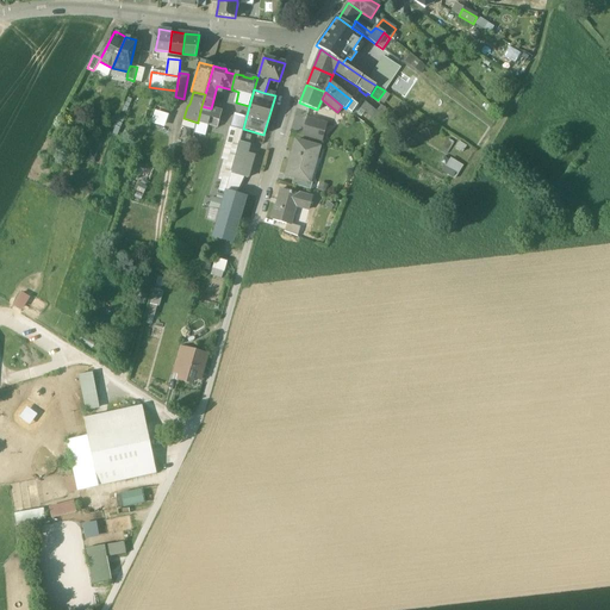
[(352,100),(346,109),(353,114),(358,107),(359,106),(352,100)]
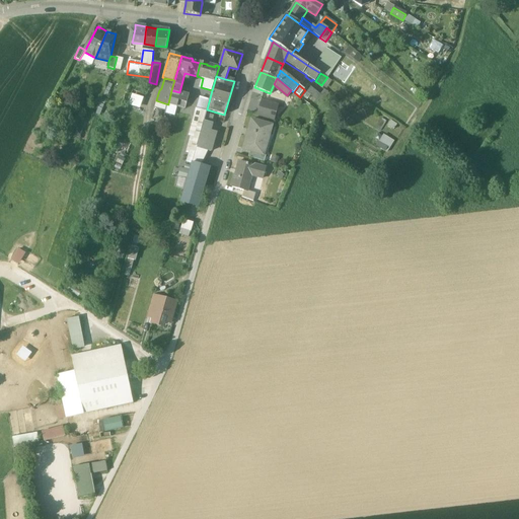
[(320,94),(308,85),(305,90),(304,91),(314,98),(322,105),(326,99),(320,94)]
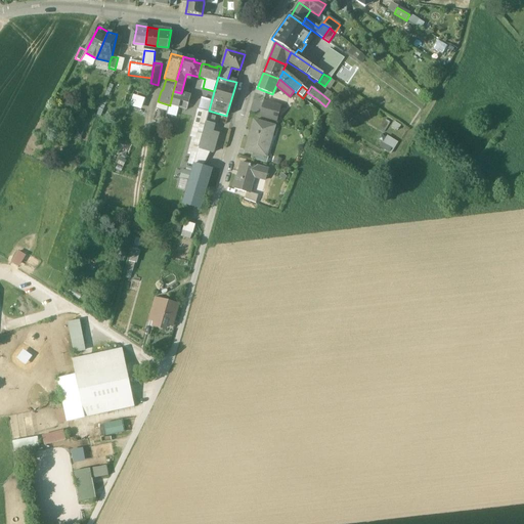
[(340,101),(328,90),(323,95),(330,100),(336,106),(340,101)]
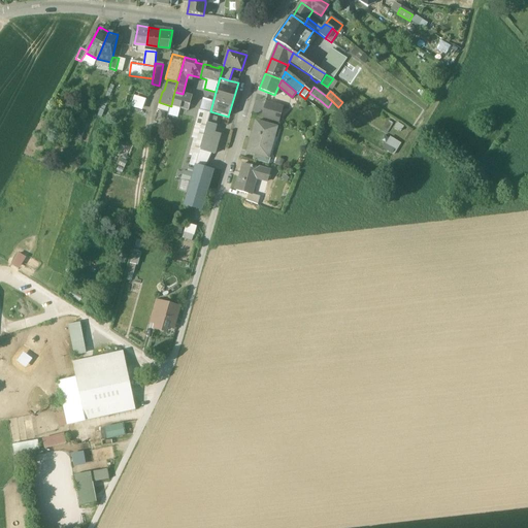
[(183,94),(174,92),(171,105),(180,108),(182,102),(190,105),(192,97),(183,94)]
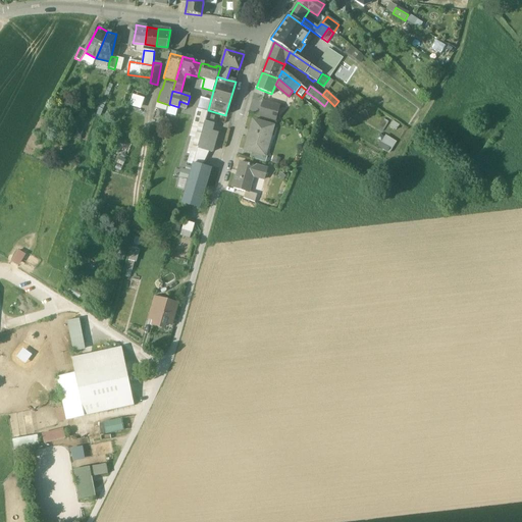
[(142,109),(145,98),(133,94),(129,105),(142,109)]
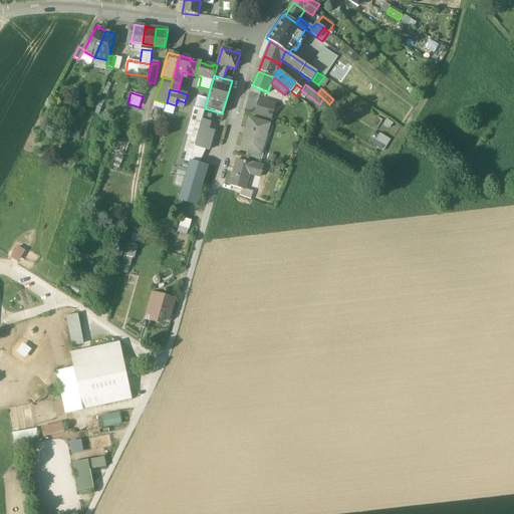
[(276,104),(258,99),(254,114),(272,119),(276,104)]
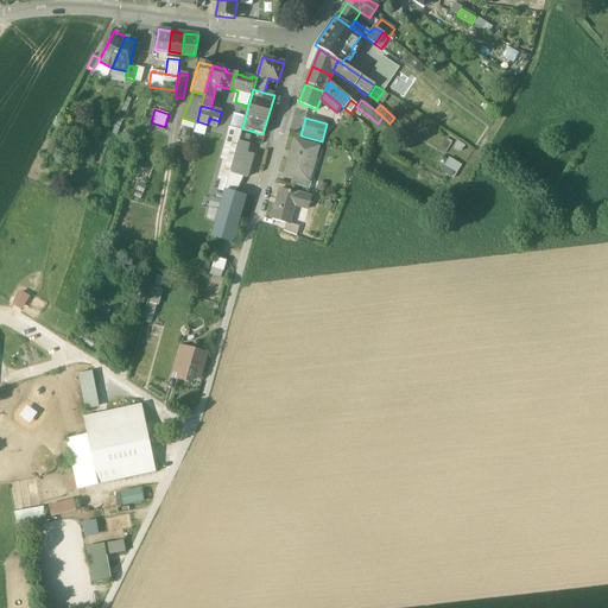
[(241,131),(230,127),(221,159),(232,162),(241,131)]
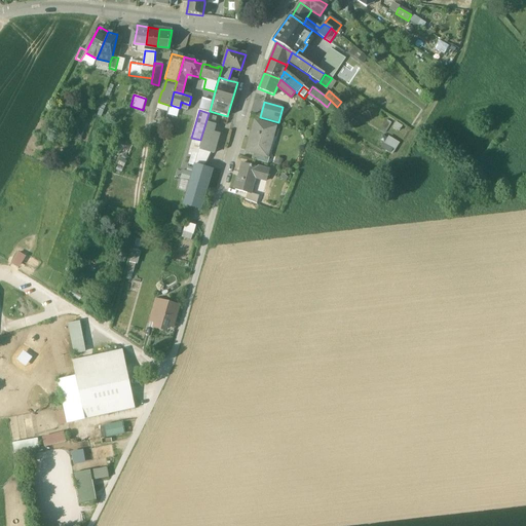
[(275,127),(255,121),(247,151),(256,153),(266,156),(268,146),(263,145),(265,138),(272,140),(275,127)]
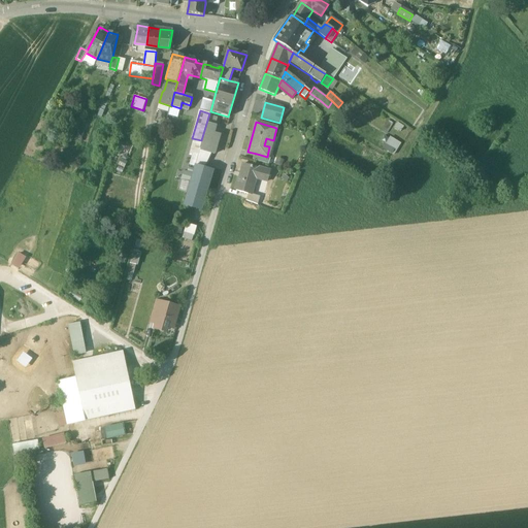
[(218,126),(207,124),(205,130),(216,133),(218,126)]
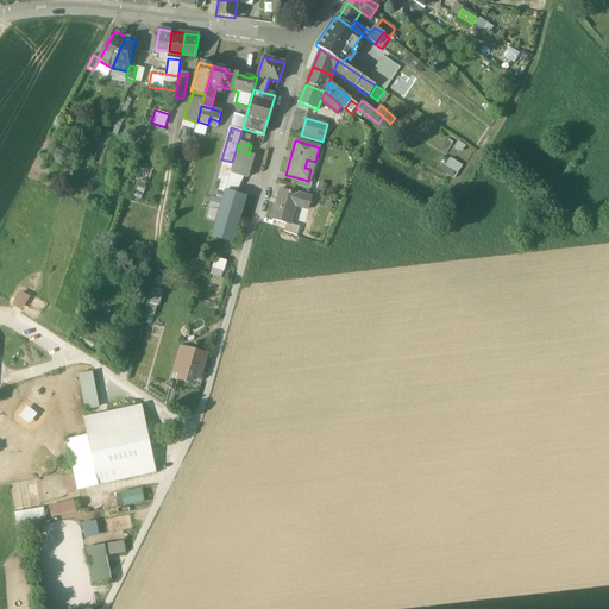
[(249,154),(237,150),(230,174),(243,177),(249,179),(256,155),(249,154)]
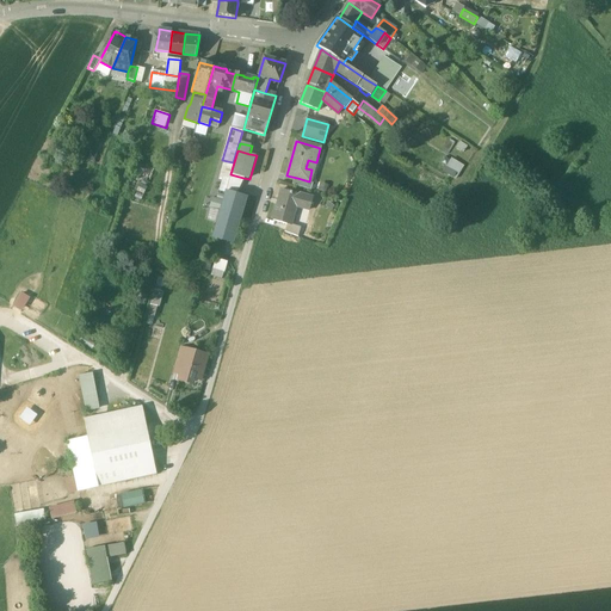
[(445,171),(457,179),(464,167),(454,159),(445,171)]
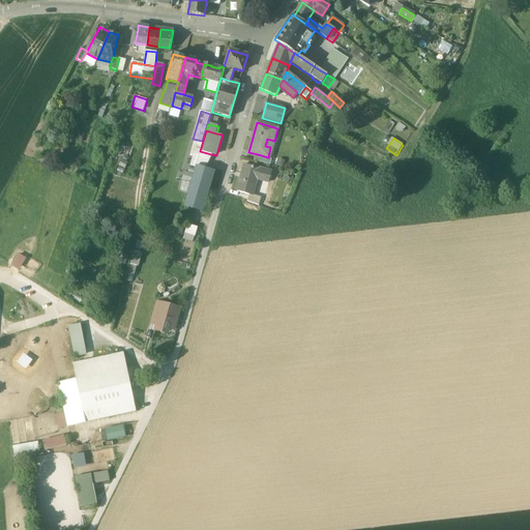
[(211,154),(200,151),(199,157),(209,160),(211,154)]
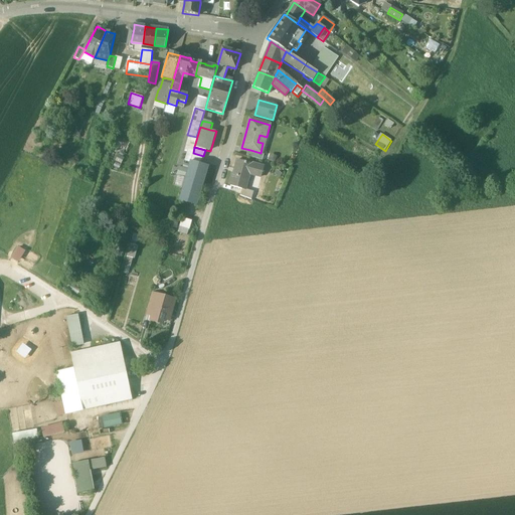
[(261,153),(250,150),(248,156),(263,160),(265,154),(261,153)]
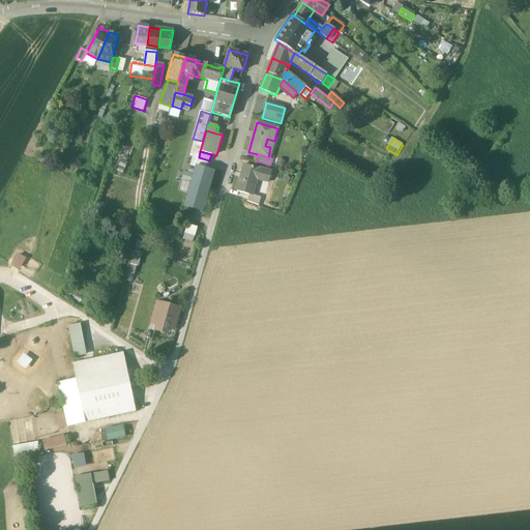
[(271,172),(244,165),(237,192),(248,195),(252,196),(253,195),(257,179),(269,182),(271,172)]
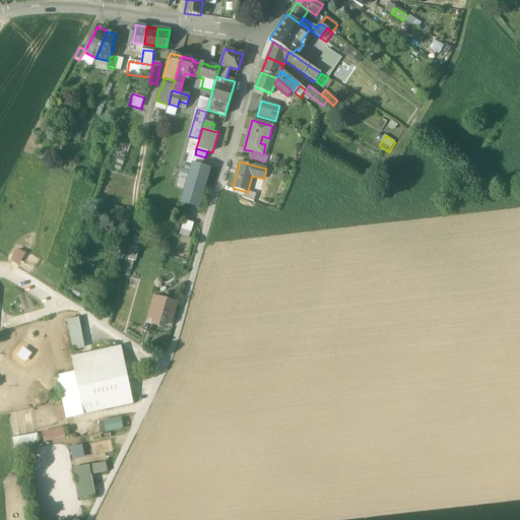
[(210,169),(192,164),(181,202),(198,207),(210,169)]
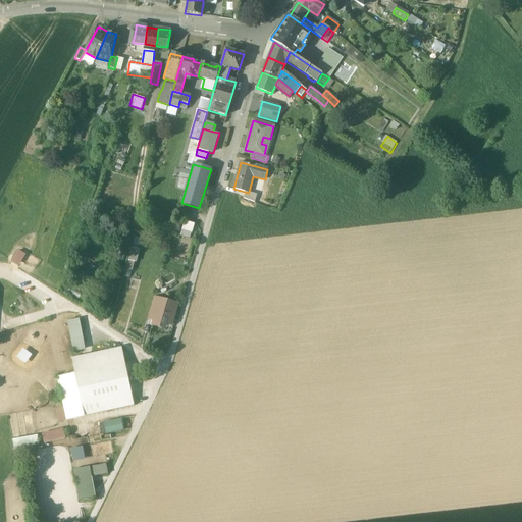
[(257,195),(249,192),(248,193),(245,192),(244,199),(255,203),(257,195)]
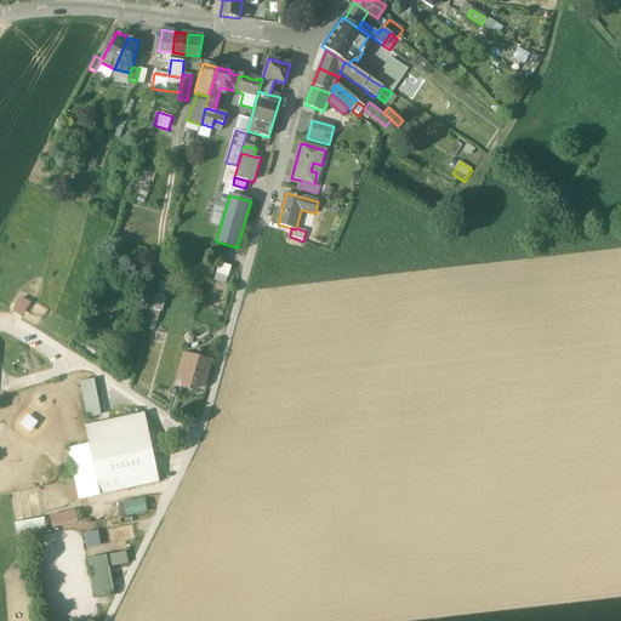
[(215,280),(227,284),(233,265),(221,261),(215,280)]
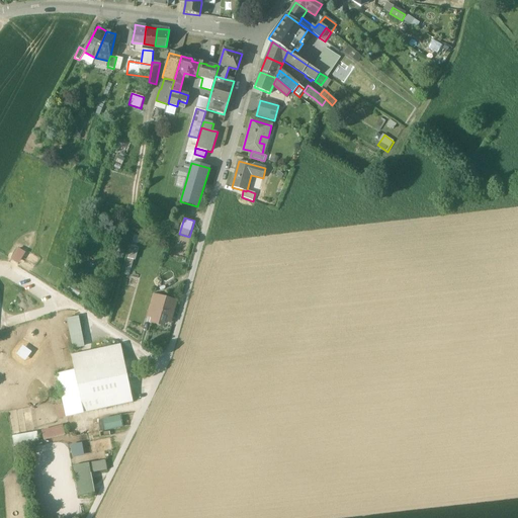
[(132,245),(125,267),(133,269),(139,247),(132,245)]
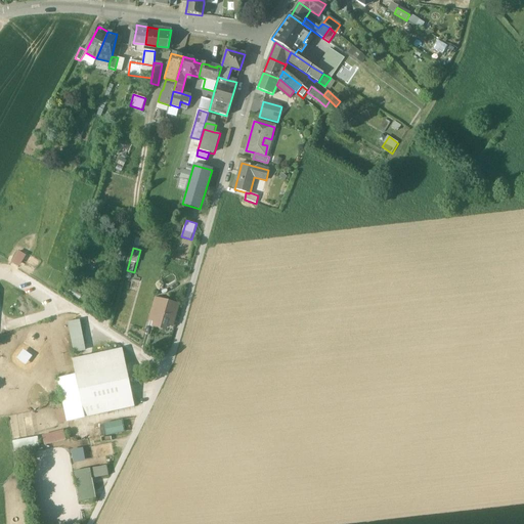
[(12,262),(20,266),(28,254),(19,250),(12,262)]
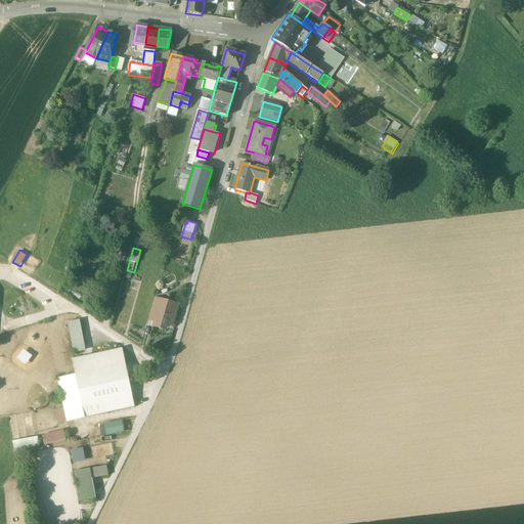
[(165,303),(161,302),(159,306),(153,304),(148,319),(155,321),(154,324),(157,325),(158,328),(162,331),(165,328),(167,325),(167,324),(172,326),(177,307),(171,305),(169,302),(165,303)]
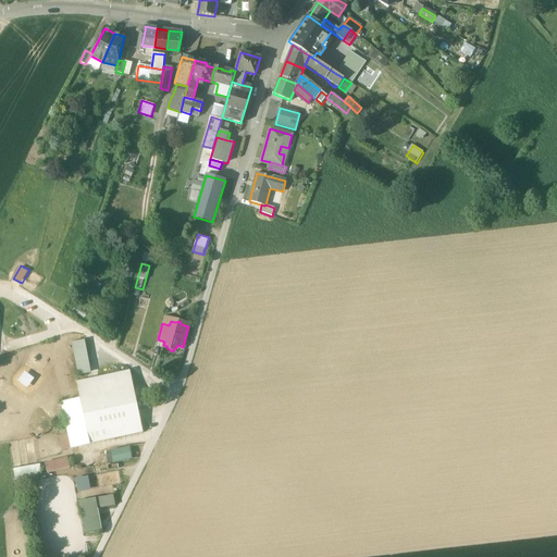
[(78,376),(90,374),(85,341),(72,343),(78,376)]
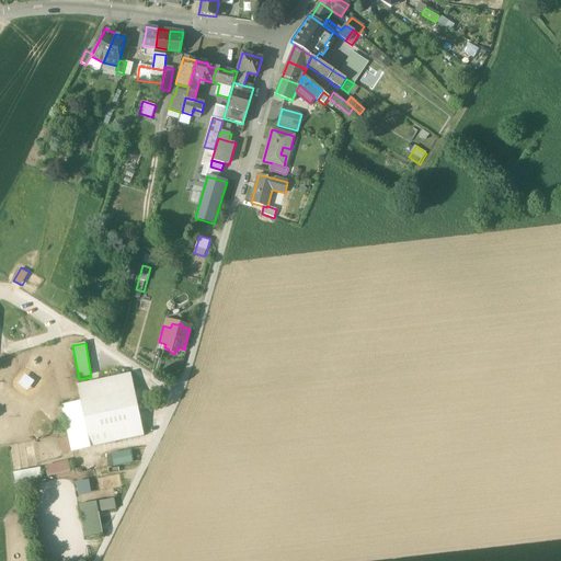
[(130,374),(77,385),(80,402),(135,391),(130,374)]
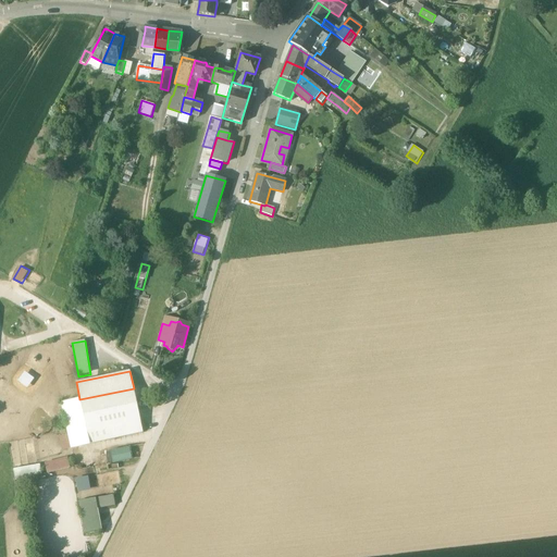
[(25,372),(17,382),(27,390),(35,380),(25,372)]
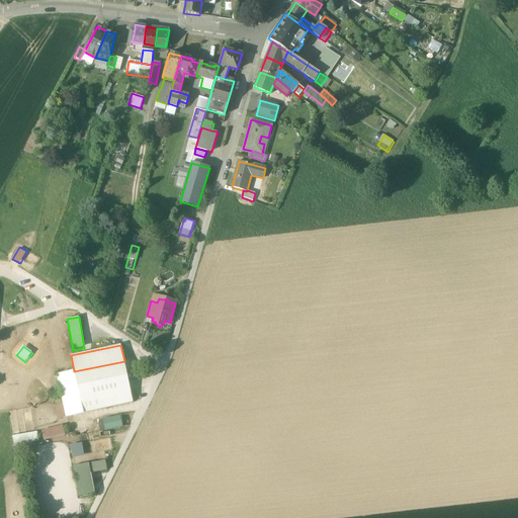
[(124,361),(74,371),(58,374),(66,417),(133,403),(124,361)]
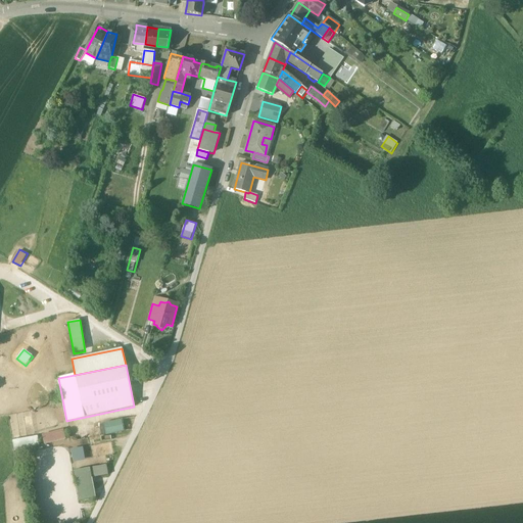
[(103,424),(106,435),(124,432),(122,420),(103,424)]
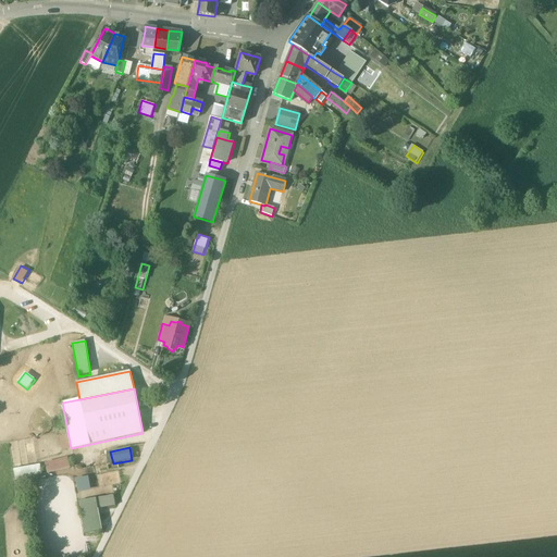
[(70,457),(46,461),(48,472),(72,468),(70,457)]
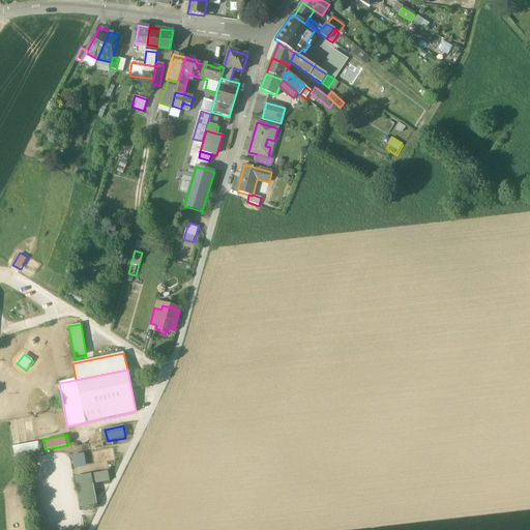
[(15,445),(16,454),(41,451),(40,442),(15,445)]
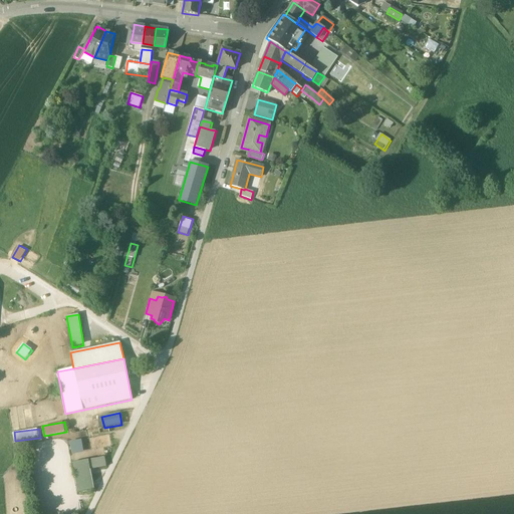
[(75,455),(83,453),(81,440),(73,441),(74,442),(69,443),(71,454),(75,454),(75,455)]
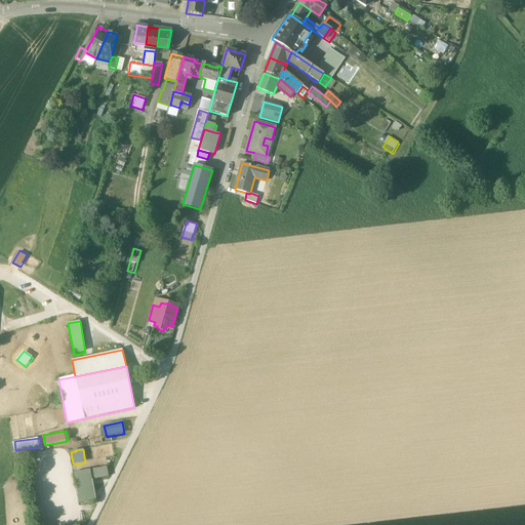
[(107,467),(90,470),(92,480),(108,477),(107,467)]
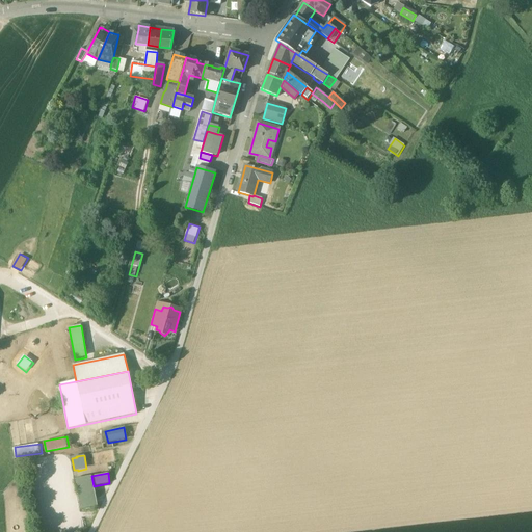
[(91,476),(75,479),(81,510),(97,507),(94,486),(91,476)]
